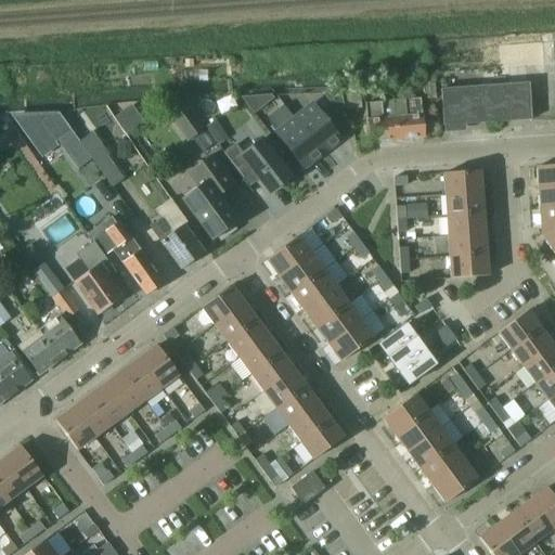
[(528,85),(483,88),(487,125),(530,121),(528,85)]
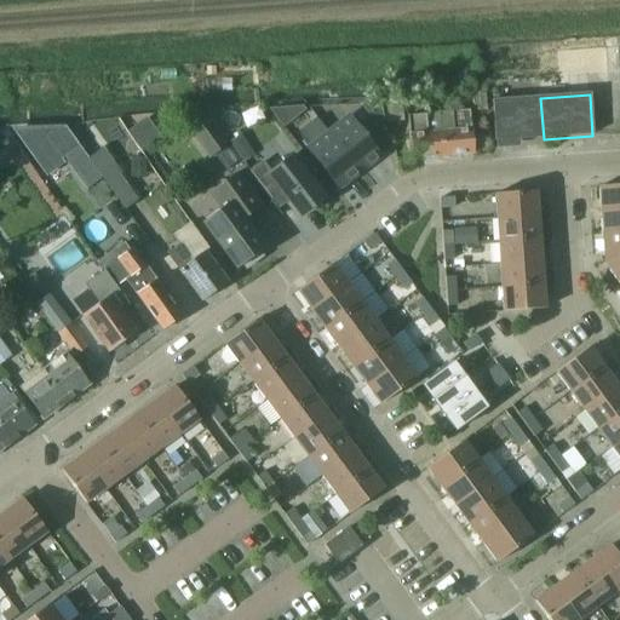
[(544,139),(540,98),(492,102),(494,143),(544,139)]
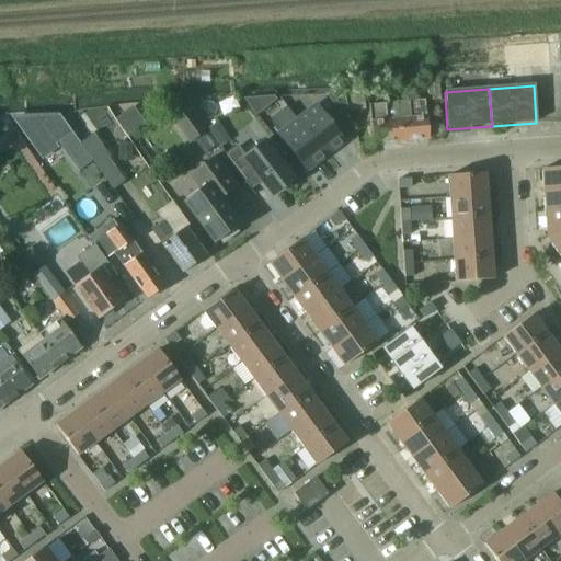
[(343,94),(327,95),(341,114),(347,109),(343,94)]
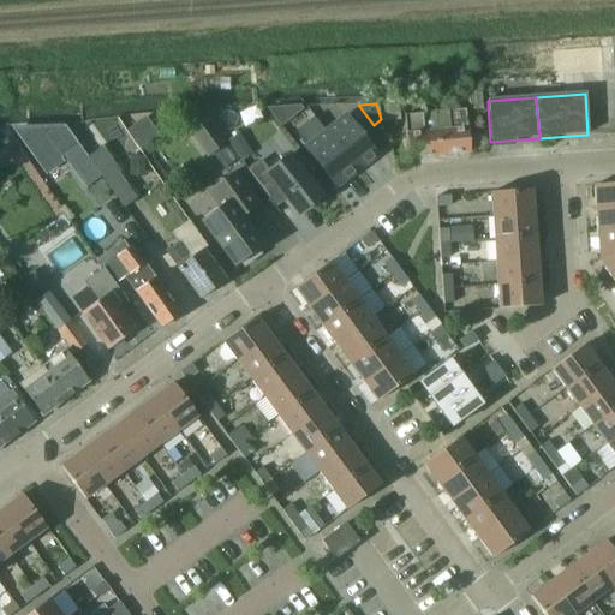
[(399,105),(382,106),(383,123),(400,121),(399,105)]
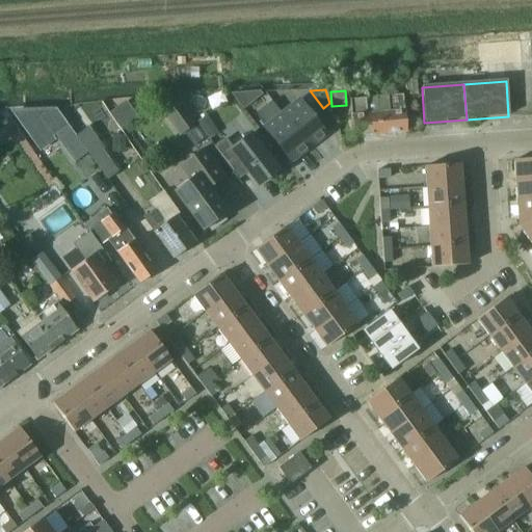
[(259,92),(232,95),(243,109),(261,95),(259,92)]
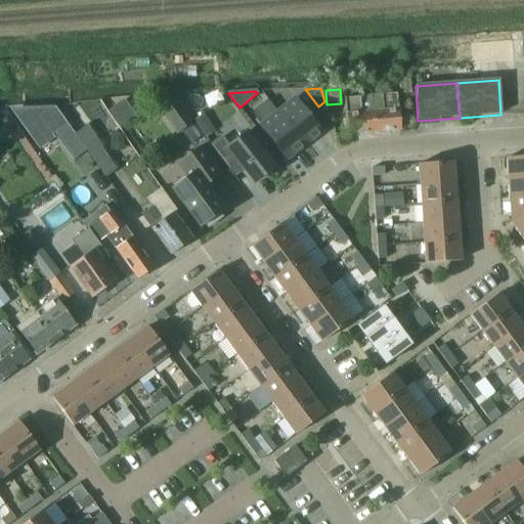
[(381,95),(370,96),(372,113),(374,131),(378,131),(378,133),(387,132),(387,130),(399,128),(396,94),(381,95)]
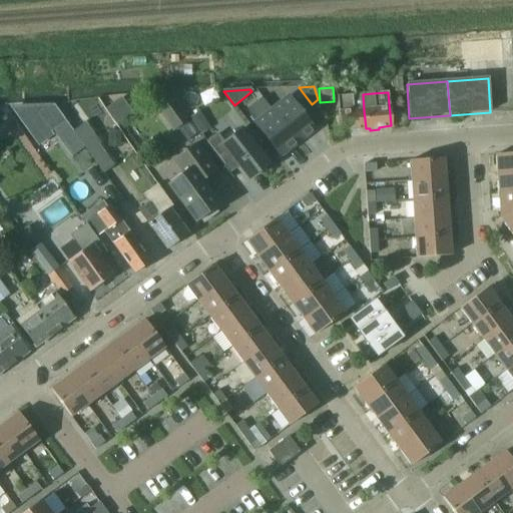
[(352,95),(337,97),(341,131),(354,129),(354,131),(362,131),(362,128),(366,128),(364,110),(363,94),(352,95)]
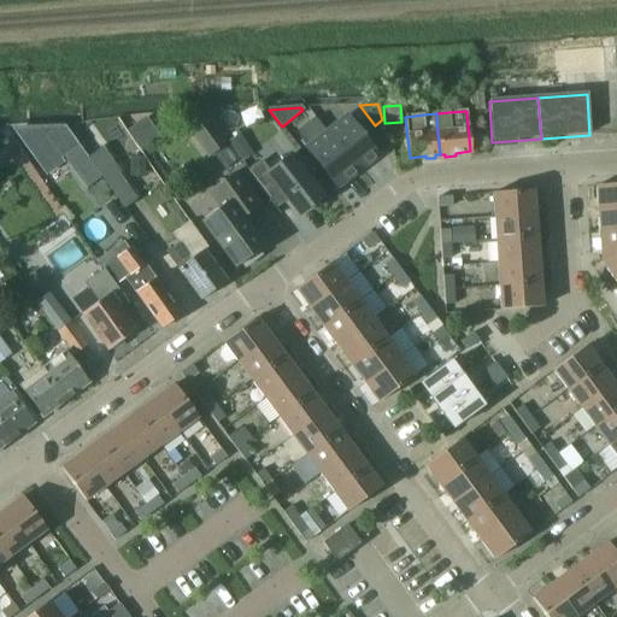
[(206,117),(188,130),(209,157),(225,145),(206,117)]
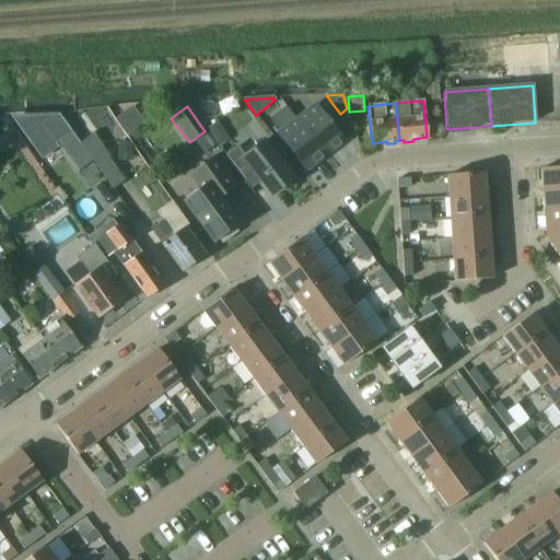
[(315,106),(296,121),(323,156),(341,141),(315,106)]
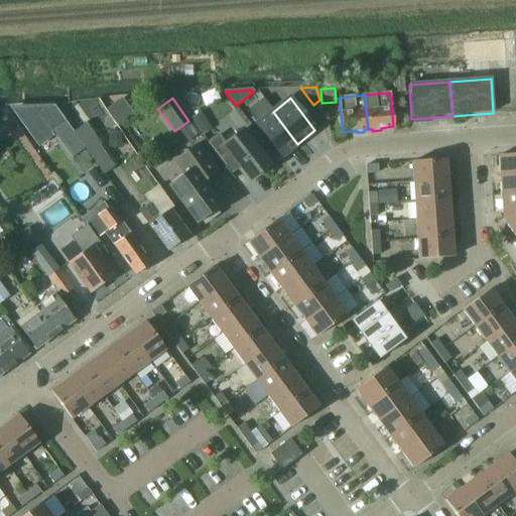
[(124,99),(111,111),(121,122),(135,110),(124,99)]
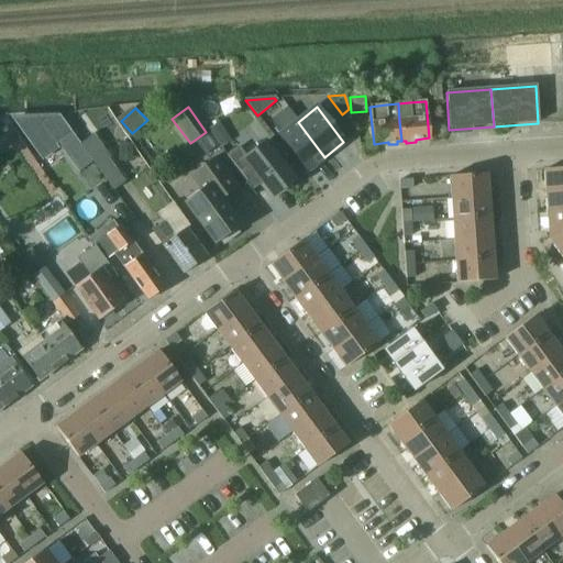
[(12,117),(11,118),(42,162),(58,150),(55,145),(72,134),(59,116),(12,117)]
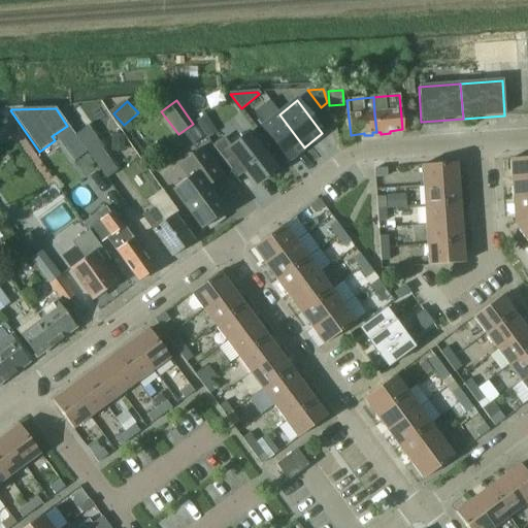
[(304,147),(279,114),(262,128),(287,161),(304,147)]
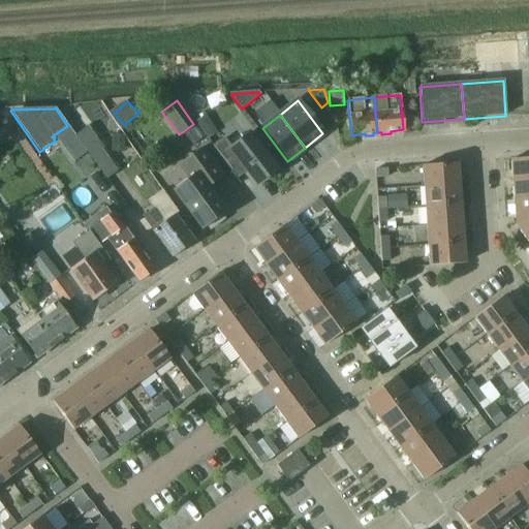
[(208,139),(217,132),(206,116),(195,122),(208,139)]
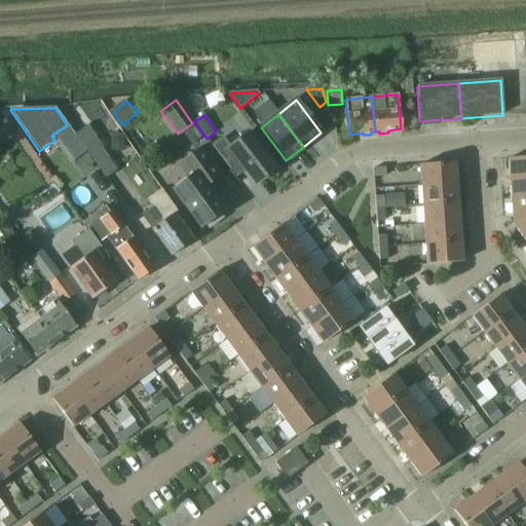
[(87,127),(75,136),(106,179),(116,172),(101,149),(102,148),(87,127)]
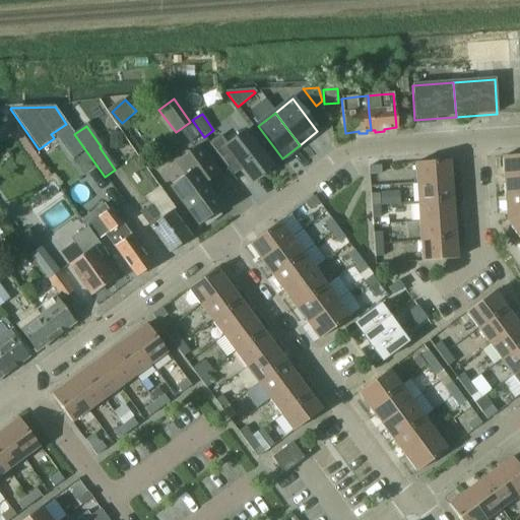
[(219,137),(209,145),(226,168),(236,160),(252,182),(271,168),(244,132),(226,146),(219,137)]
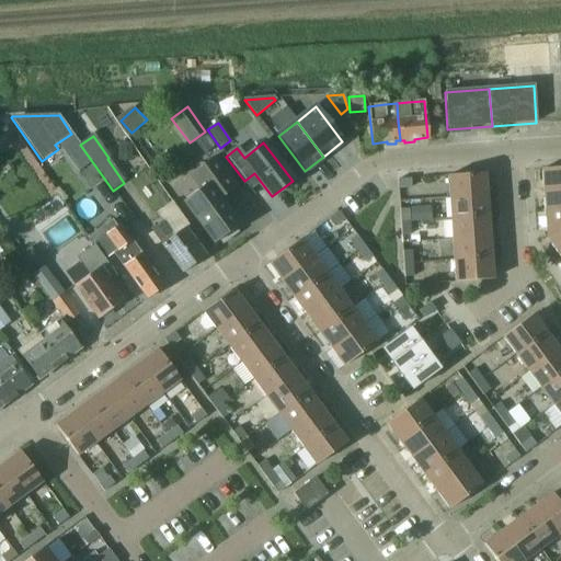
[(118,144),(118,162),(133,162),(133,145),(118,144)]
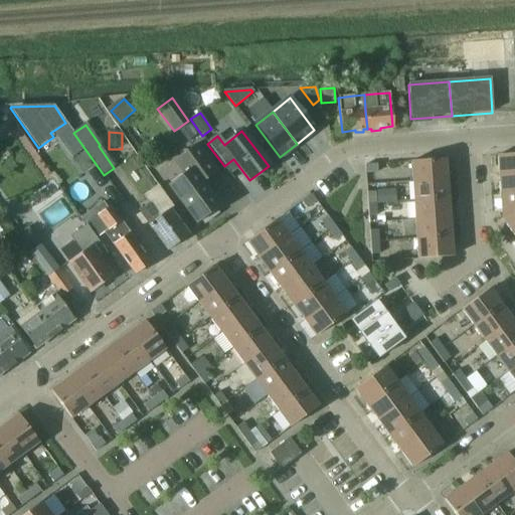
[(168,185),(196,224),(201,220),(204,224),(218,214),(215,210),(220,206),(203,183),(217,172),(197,144),(174,161),(183,174),(168,185)]
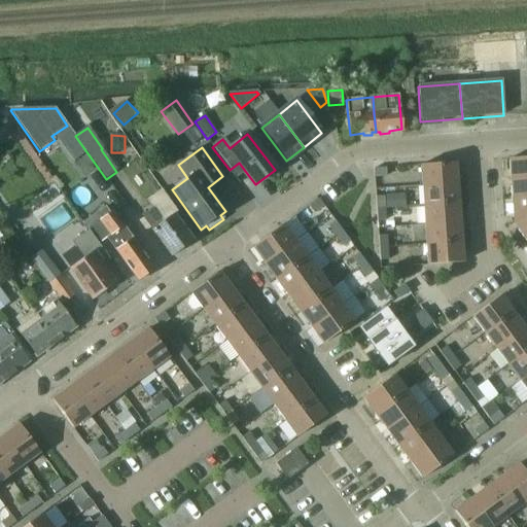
[(526,157),(508,160),(510,180),(526,179),(526,157)]
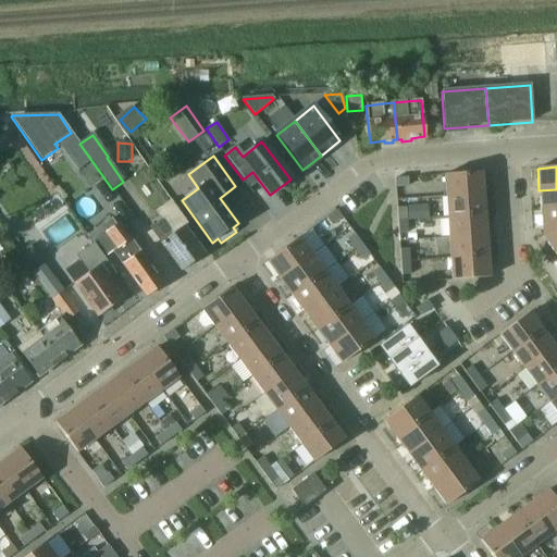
[(444,175),(446,197),(483,195),(481,173),(444,175)]
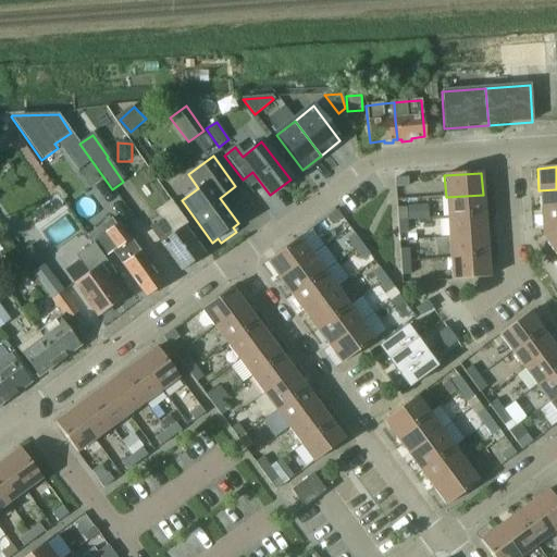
[(395,178),(395,187),(408,187),(408,178),(395,178)]
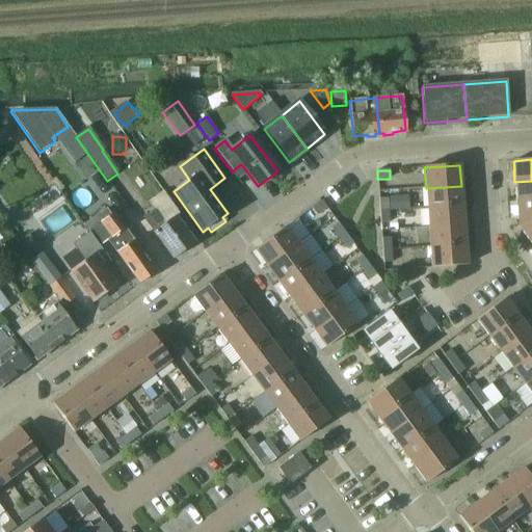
[(531,181),(514,182),(516,202),(531,200),(531,181)]
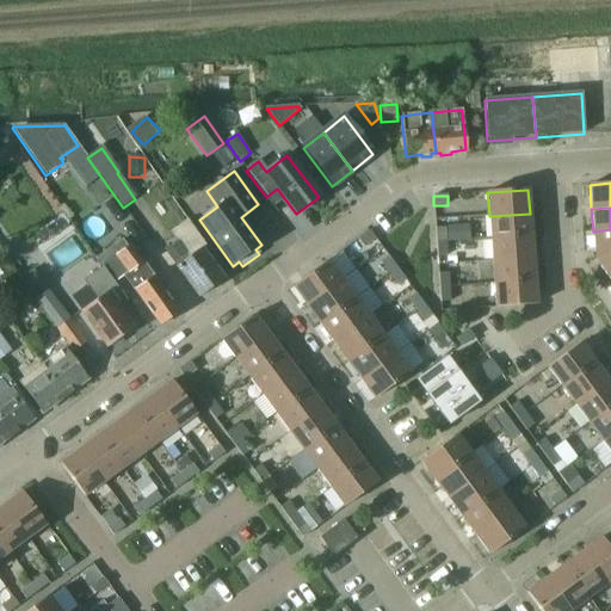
[(531,236),(530,214),(489,216),(491,239),(531,236)]
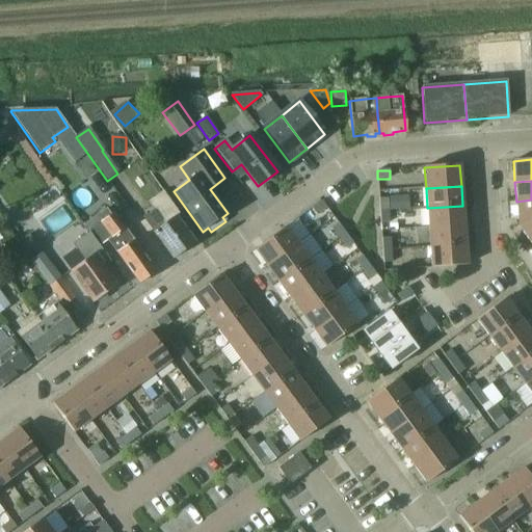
[(396,210),(409,209),(408,196),(389,197),(390,211),(396,210)]
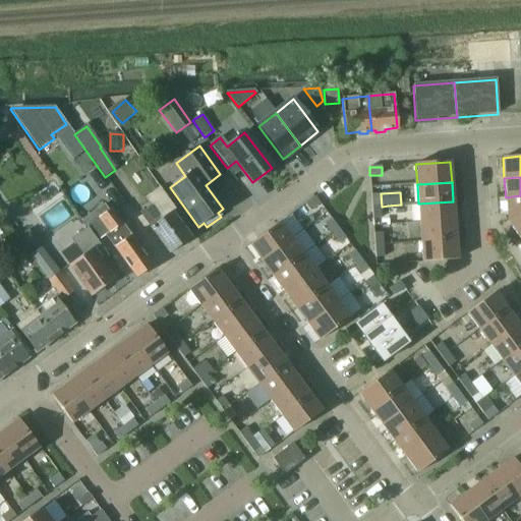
[(370,195),(371,207),(380,207),(379,194),(370,195)]
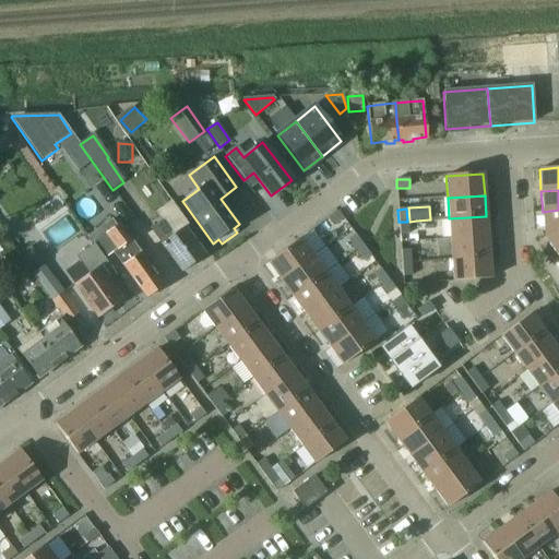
[(183,216),(179,210),(151,230),(162,245),(161,245),(182,273),(205,256),(179,221),(183,216)]
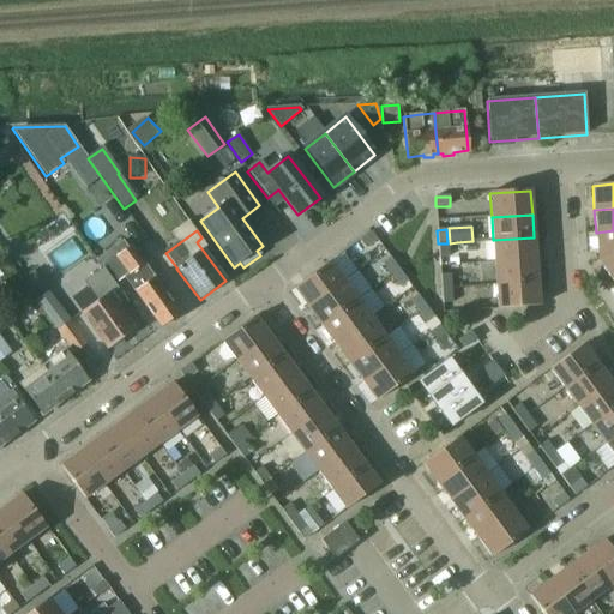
[(613,230),(596,233),(599,262),(613,256),(613,230)]
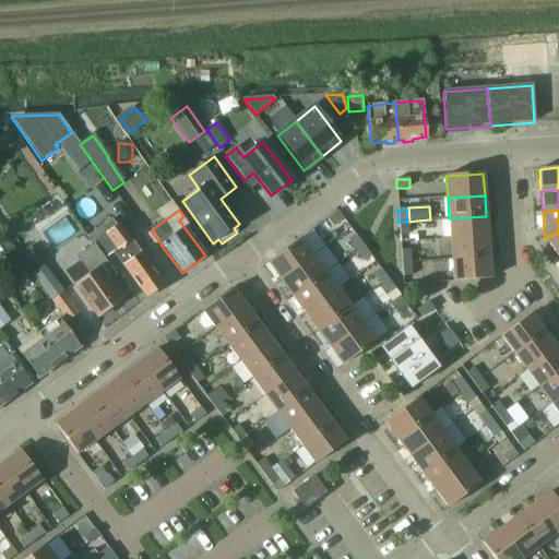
[(337,211),(326,219),(332,226),(343,218),(337,211)]
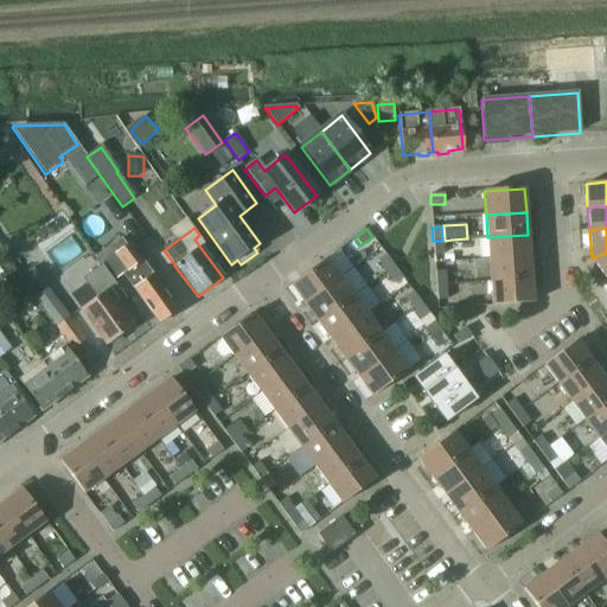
[(529,257),(528,235),(487,237),(489,260),(529,257)]
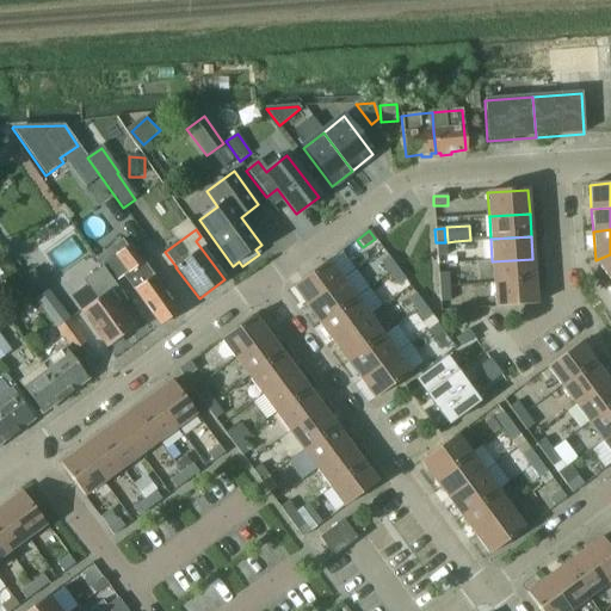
[(445,242),(436,242),(437,257),(446,257),(445,242)]
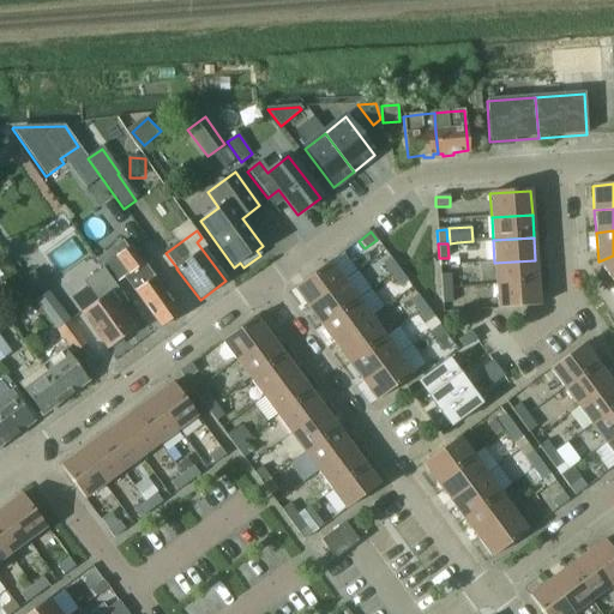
[(132,247),(119,257),(131,274),(125,278),(134,293),(161,327),(180,314),(132,247)]
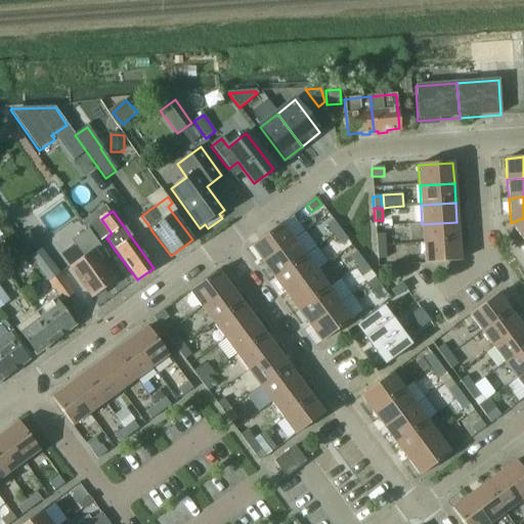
[(523,218),(511,223),(523,242),(523,218)]
